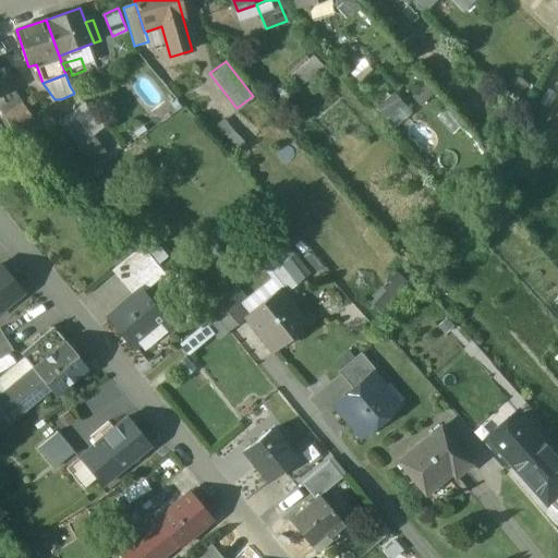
[(0,76),(0,97),(11,93),(4,75),(0,76)]
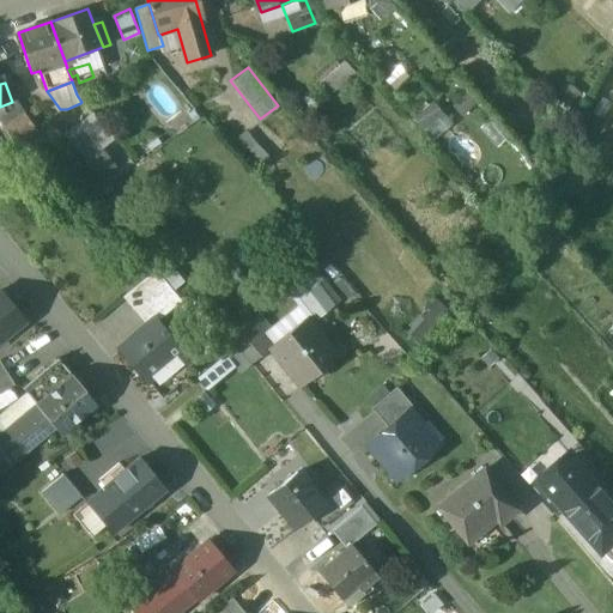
[(413,114),(430,139),(451,123),(435,99),(413,114)]
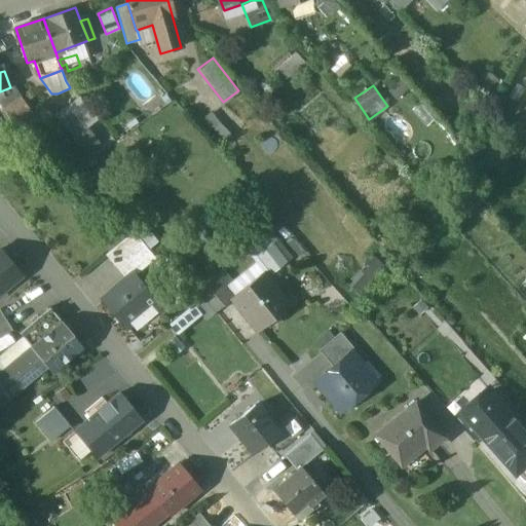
[(10,87),(0,91),(0,107),(13,125),(30,113),(20,99),(11,86),(10,87)]
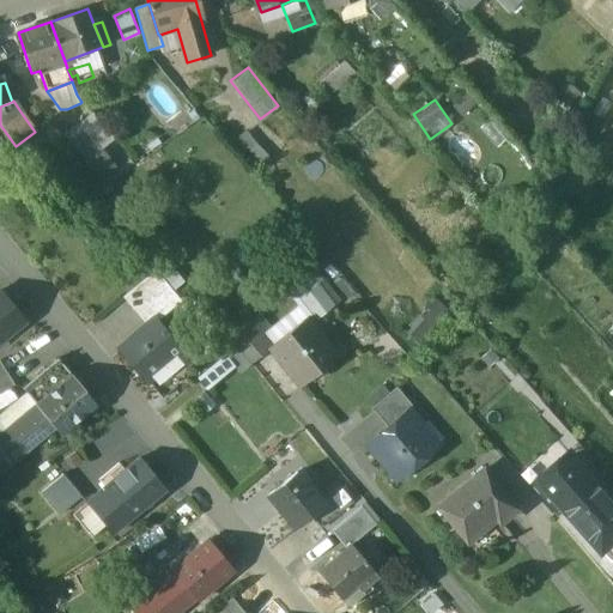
[(116,137),(95,110),(80,123),(102,150),(116,137)]
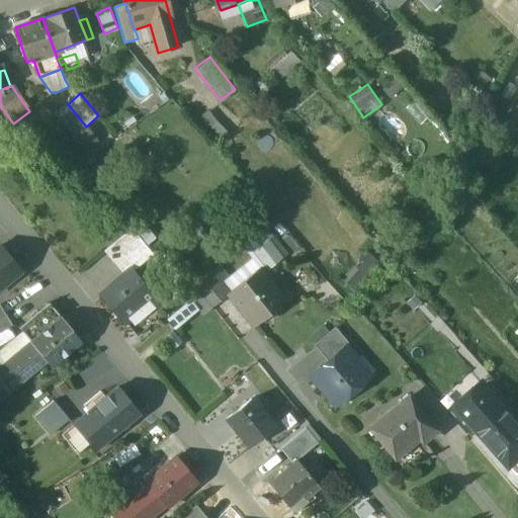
[(86,126),(68,104),(55,114),(74,138),(86,126)]
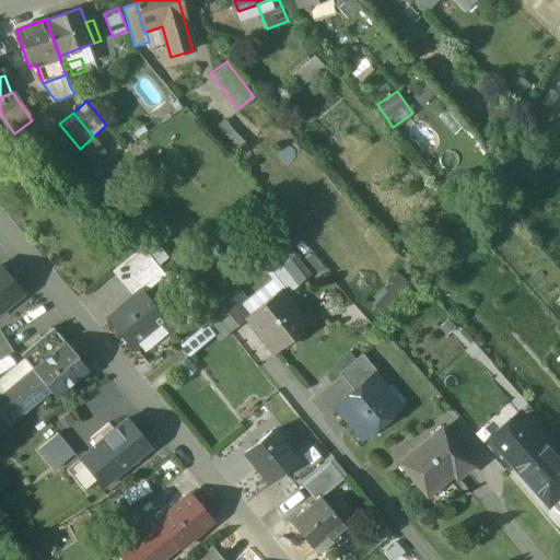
[(151,120),(133,125),(136,130),(152,126),(151,120)]
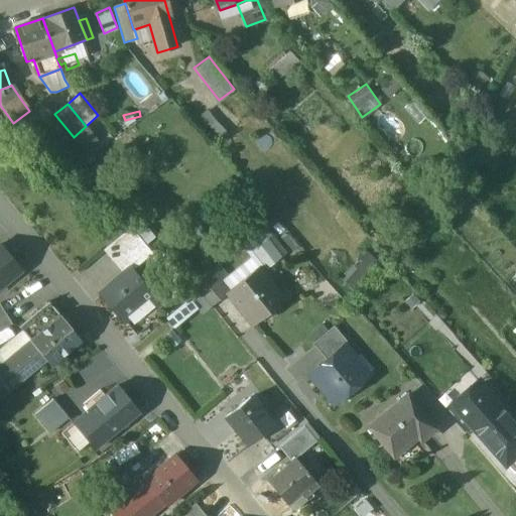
[(131,227),(103,250),(123,275),(130,269),(131,271),(153,254),(131,227)]
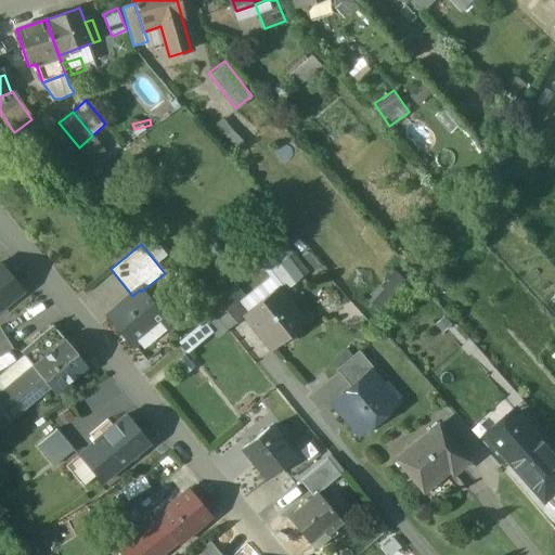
[(301,275),(279,247),(259,262),(270,276),(271,276),(275,273),(283,283),(287,287),(301,275)]
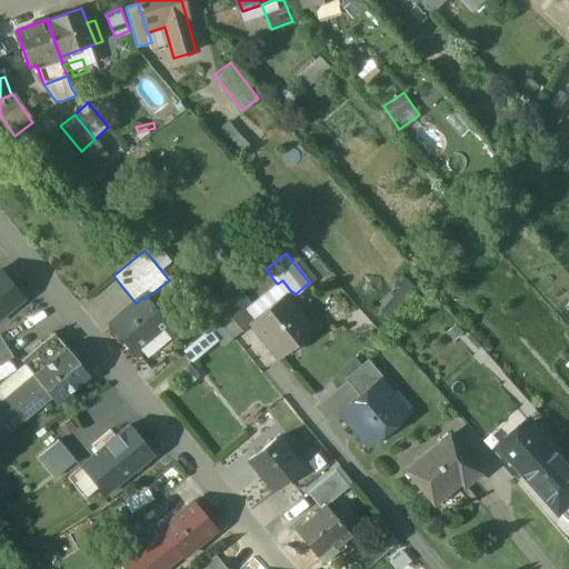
[(0,316),(22,298),(0,270),(0,316)]
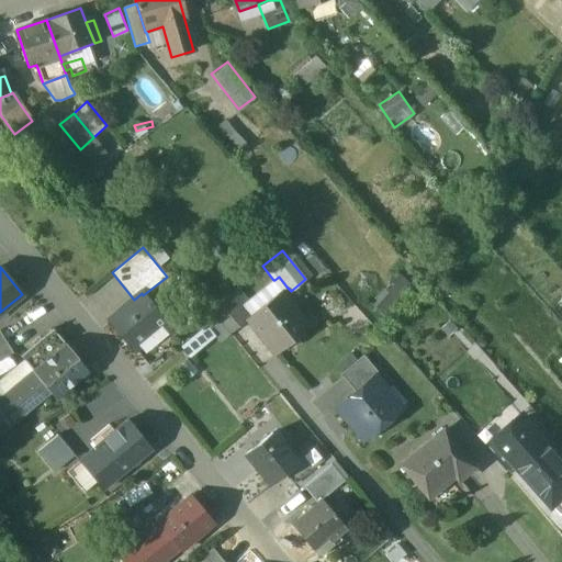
[(273,280),(242,305),(250,315),(280,290),(281,291),(287,287),(279,277),(274,280),(273,280)]
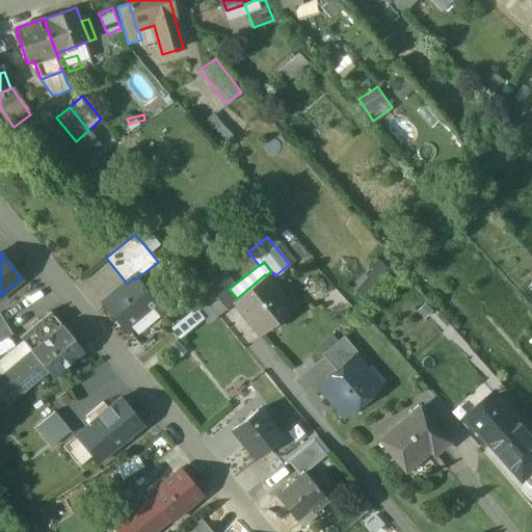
[(237,298),(234,300),(235,300),(261,333),(292,308),(266,275),(265,274),(237,298)]
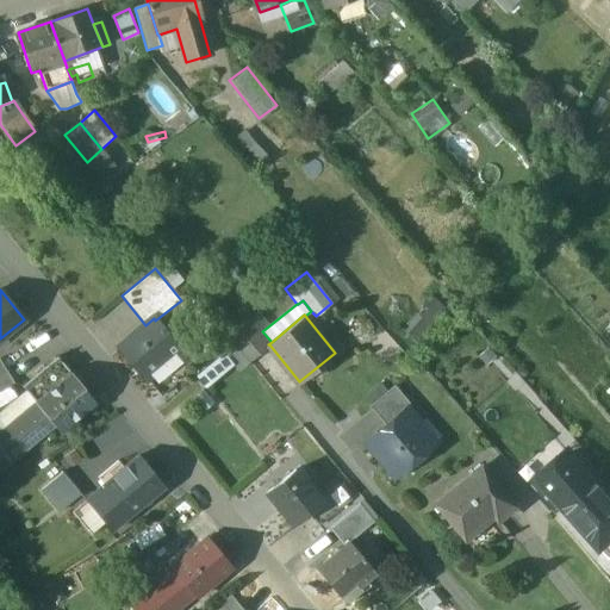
[(250,317),(229,335),(250,360),(269,344),(268,344),(272,342),(262,331),(250,317)]
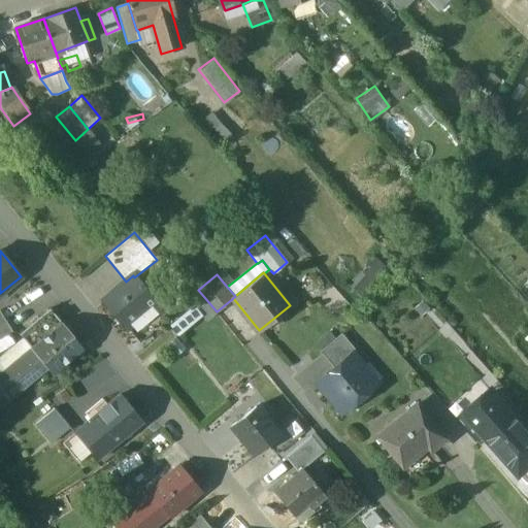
[(134,277),(133,275),(126,282),(104,299),(118,315),(116,318),(118,320),(121,319),(128,327),(142,314),(147,320),(156,312),(157,314),(161,309),(134,277)]
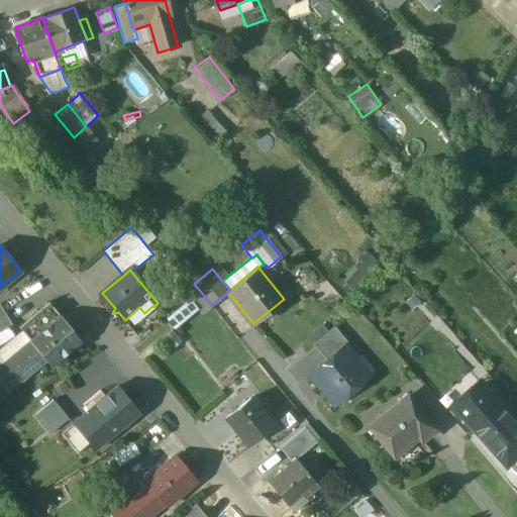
[(170,312),(177,321),(195,308),(188,299),(170,312)]
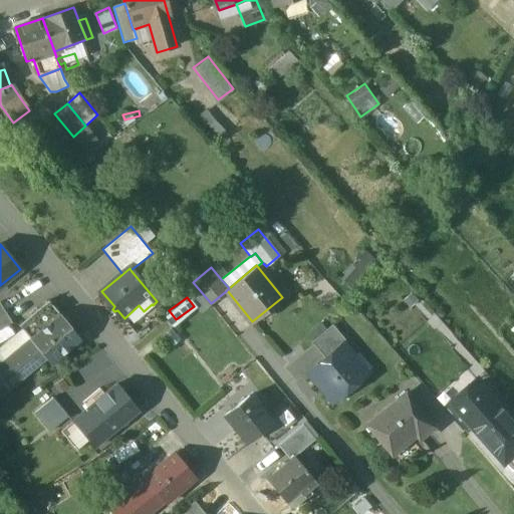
[(0,329),(12,322),(0,302),(0,329)]
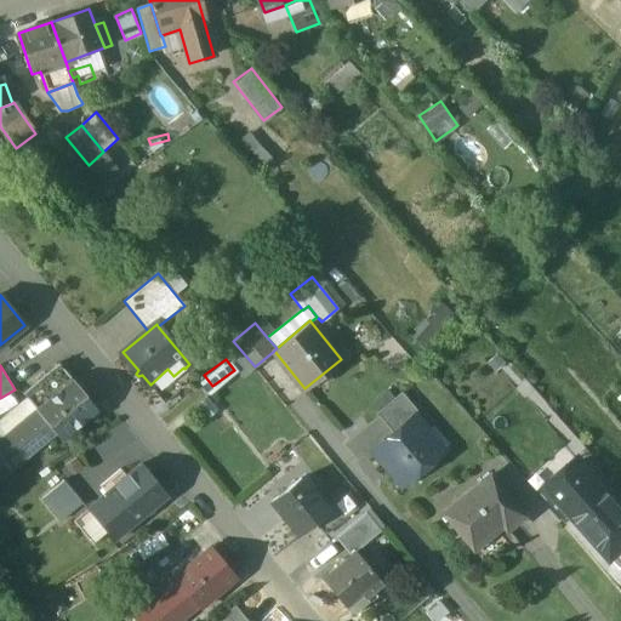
[(57,365),(22,394),(36,410),(72,381),(57,365)]
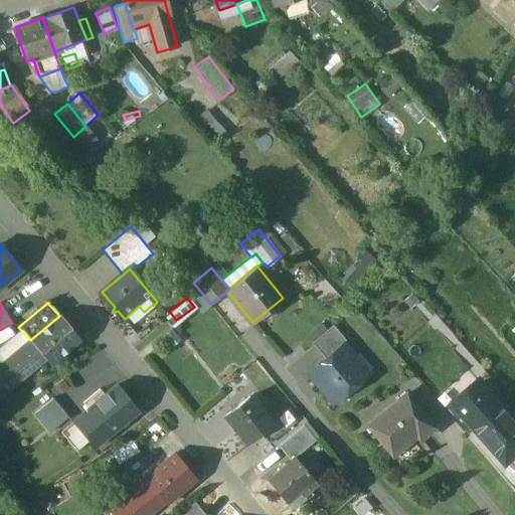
[(59,316),(30,340),(45,358),(44,359),(50,365),(79,341),(59,316)]
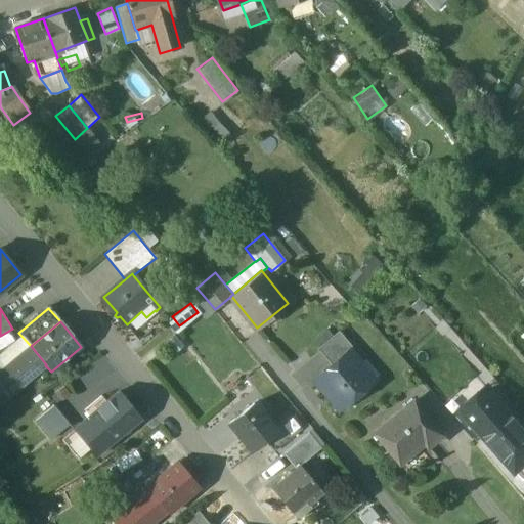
[(353,348),(338,331),(317,348),(331,365),(348,351),(349,352),(353,348)]
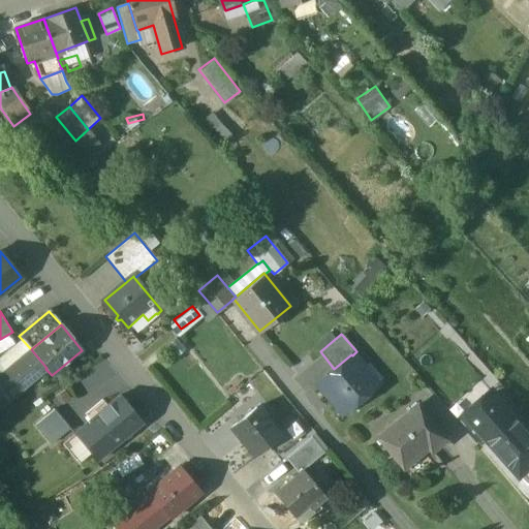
[(31,349),(6,370),(6,369),(3,372),(19,391),(45,369),(47,368),(31,349)]
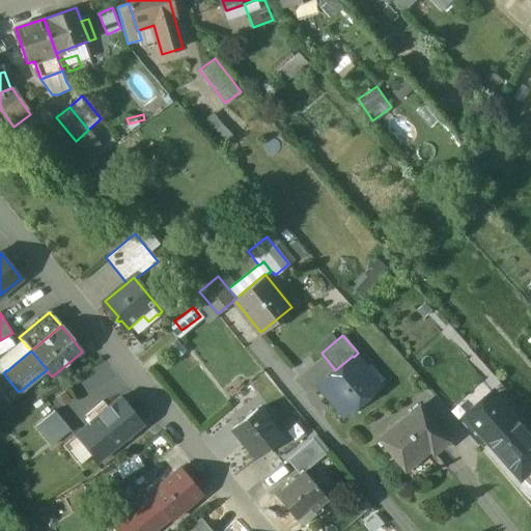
[(335,370),(317,385),(342,415),(378,385),(354,357),(353,356),(335,370)]
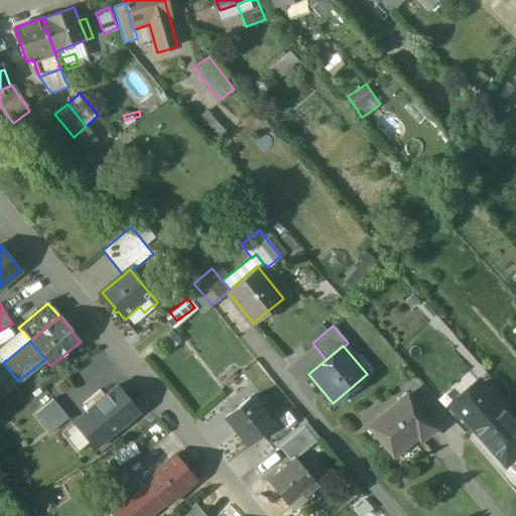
[(3,363),(0,365),(0,396),(18,381),(3,363)]
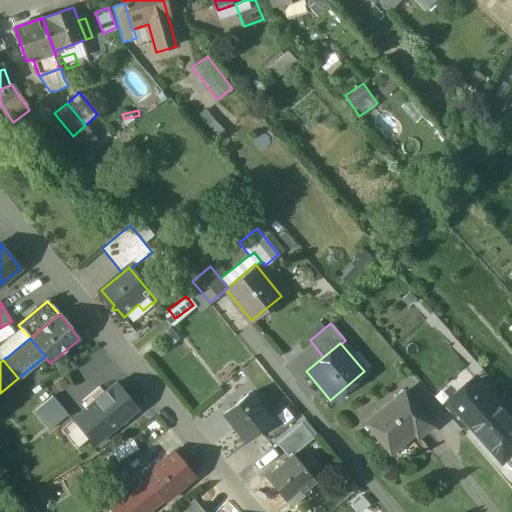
[(448,398),(469,422),(496,398),(475,375),(448,398)]
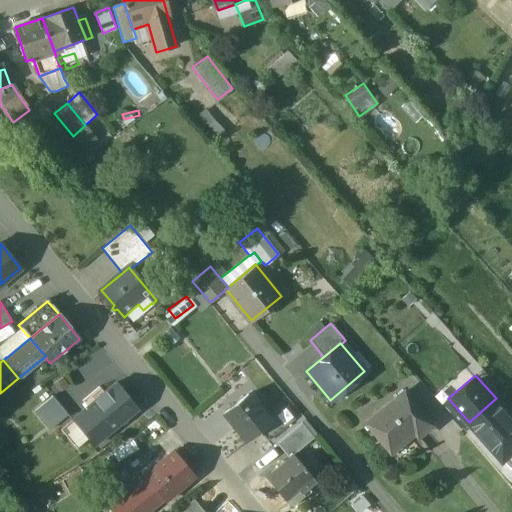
[(116,383),(86,408),(107,433),(137,408),(116,383)]
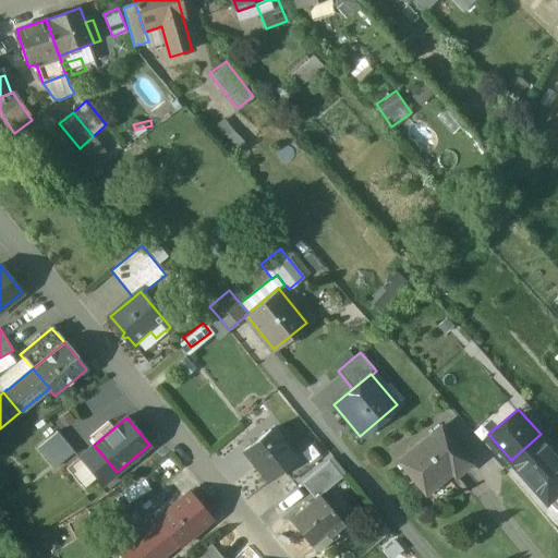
[(439,425),(398,460),(424,492),(449,471),(453,475),(470,462),(439,425)]
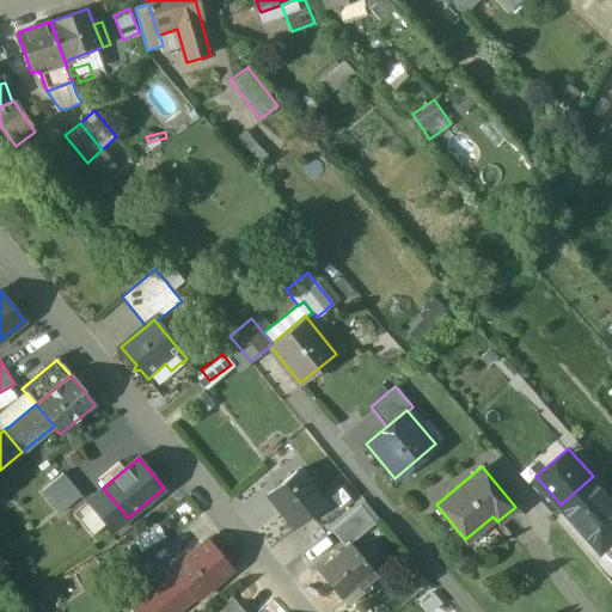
[(323,495),(299,467),(270,493),(298,525),(313,512),(314,510),(311,507),(323,496),(323,495)]
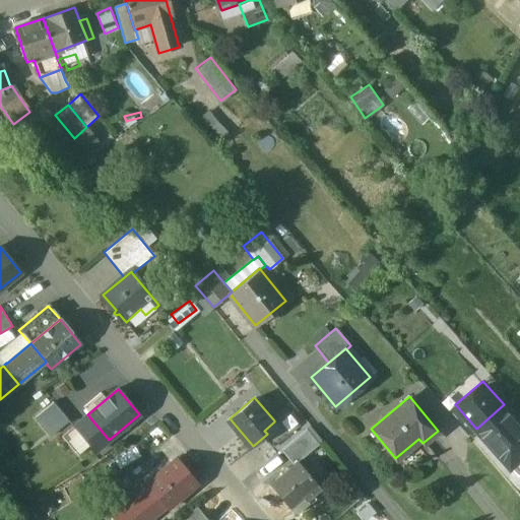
[(68,420),(53,401),(35,416),(50,436),(68,420)]
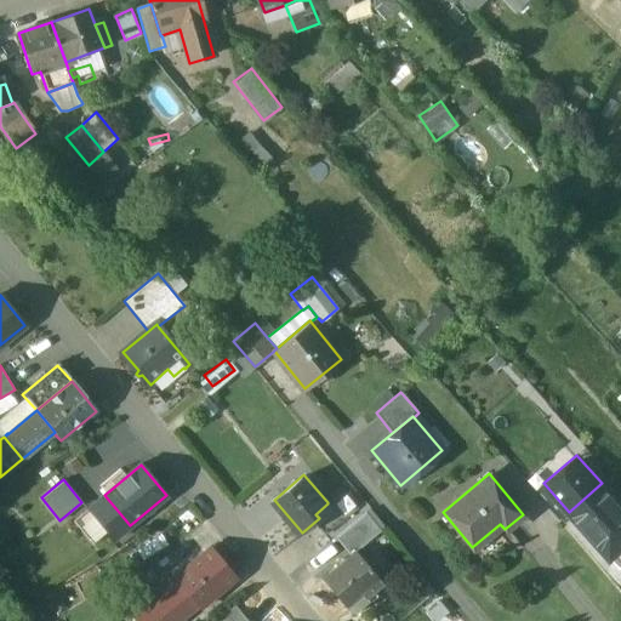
[(620,505),(602,483),(569,512),(610,558),(620,548),(620,505)]
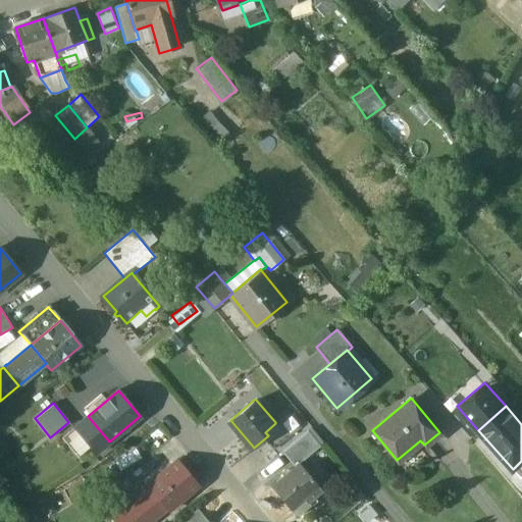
[(291,410),(275,422),(275,423),(265,432),(268,435),(267,436),(274,446),(302,424),(291,410)]
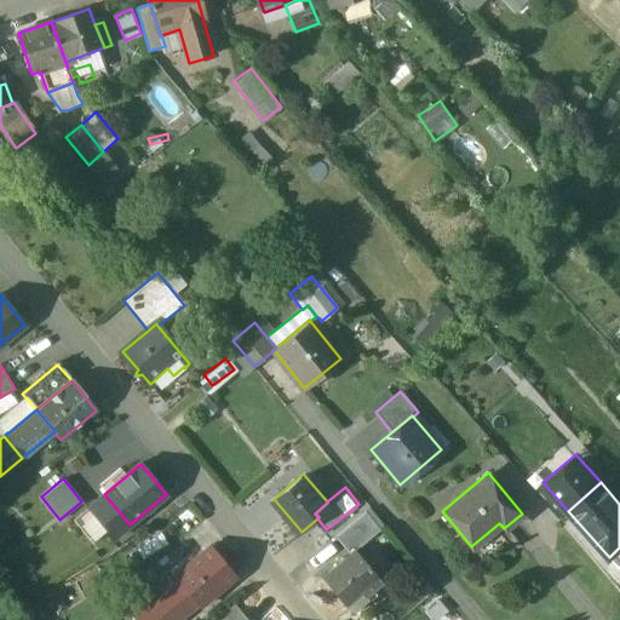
[(130,524),(104,494),(86,509),(104,532),(110,540),(130,524)]
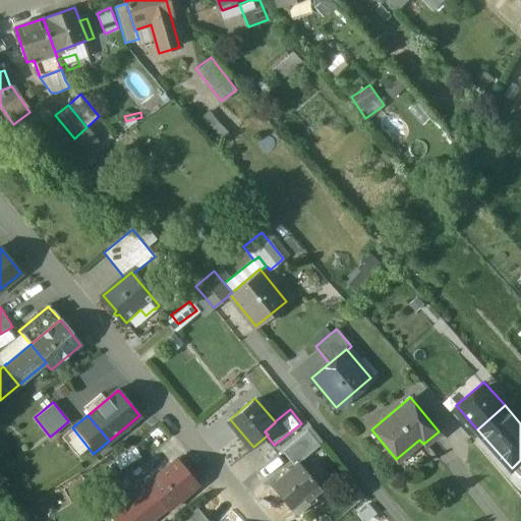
[(88,447),(72,427),(61,437),(77,456),(88,447)]
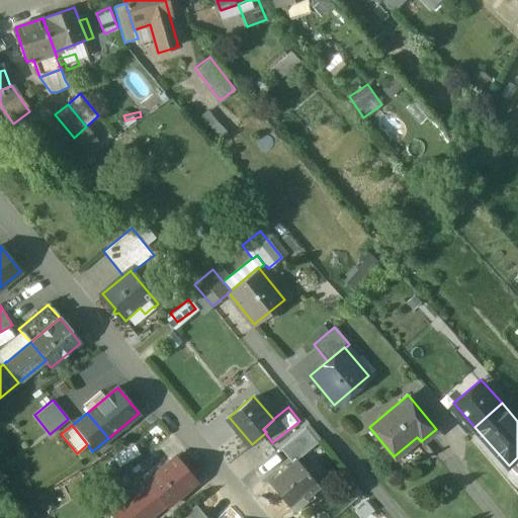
[(299,457),(272,481),(290,502),(303,492),(304,494),(319,482),(299,457)]
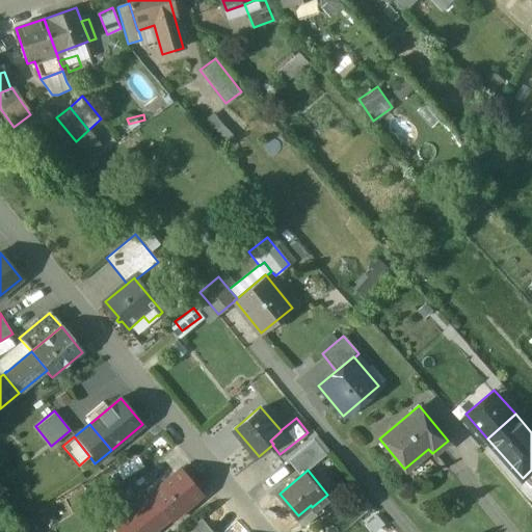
[(180,471),(151,496),(171,522),(202,497),(180,471)]
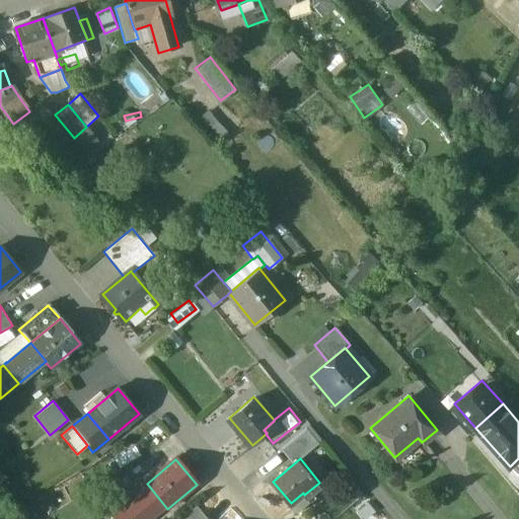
[(141,518),(147,515),(132,497),(121,506),(131,518),(141,518)]
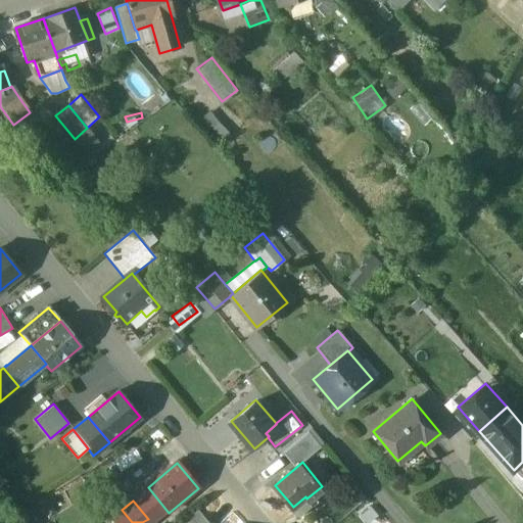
[(209,522),(198,509),(179,522),(209,522)]
